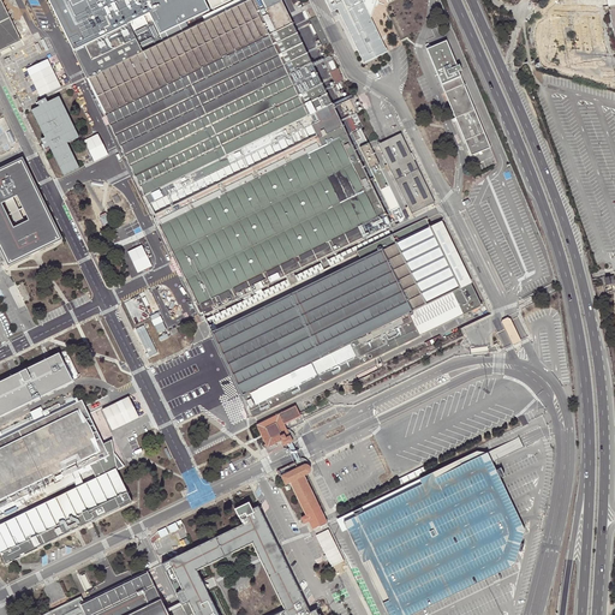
[(22,41),(1,0),(0,0),(0,51),(0,52),(22,41)]
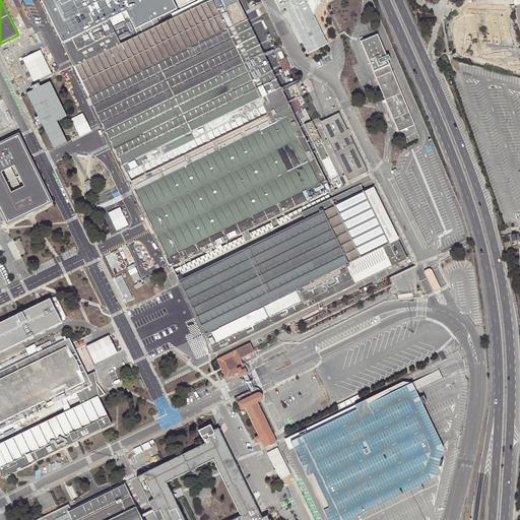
[(172,266),(241,233),(248,230),(331,189),(282,90),(280,87),(237,0),(209,0),(154,27),(149,29),(146,24),(134,29),(126,14),(63,47),(131,184),(130,185),(135,195),(136,194),(166,255),(164,255),(169,265),(171,264),(172,266)]
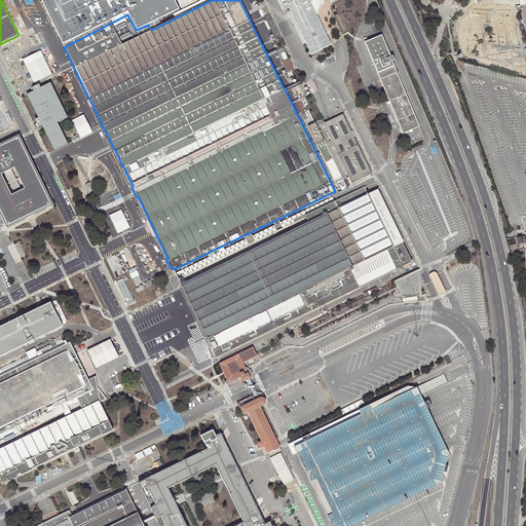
[(175,0),(181,10),(201,0),(175,0)]
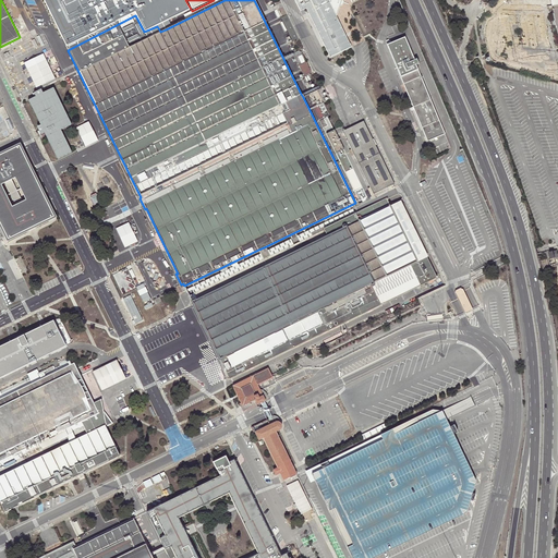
[(337,15),(340,5),(343,4),(344,1),(343,0),(295,0),(301,11),(306,8),(330,57),(351,47),(337,15)]
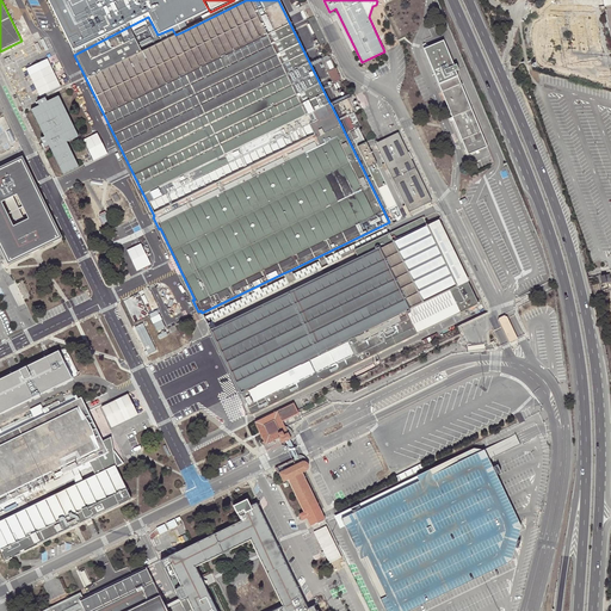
[(327,42),(314,16),(308,18),(321,44),(327,42)]
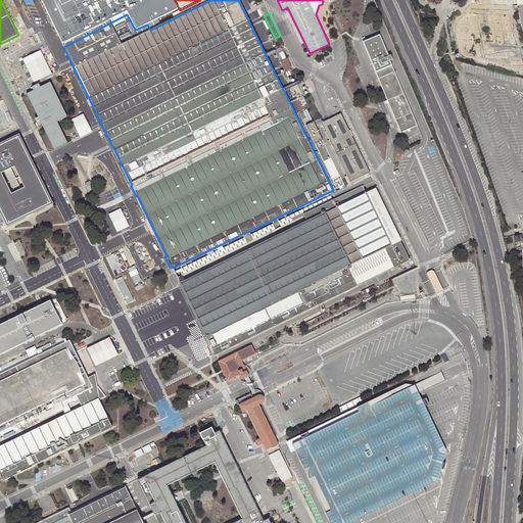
[(150,30),(155,28),(153,21),(147,25),(150,30)]
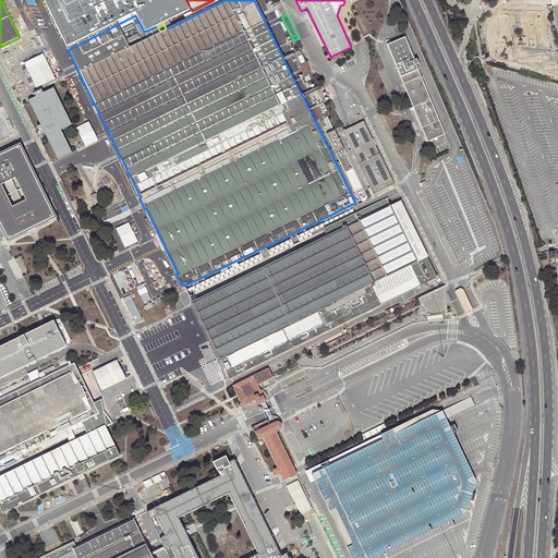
[(401,76),(427,141),(445,134),(417,69),(417,70),(415,64),(419,63),(416,58),(414,60),(405,38),(388,45),(401,76)]
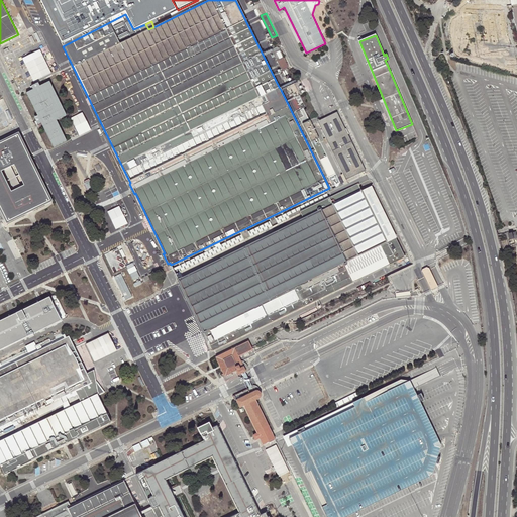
[(273,50),(282,70),(288,67),(278,47),(277,48),(273,50)]
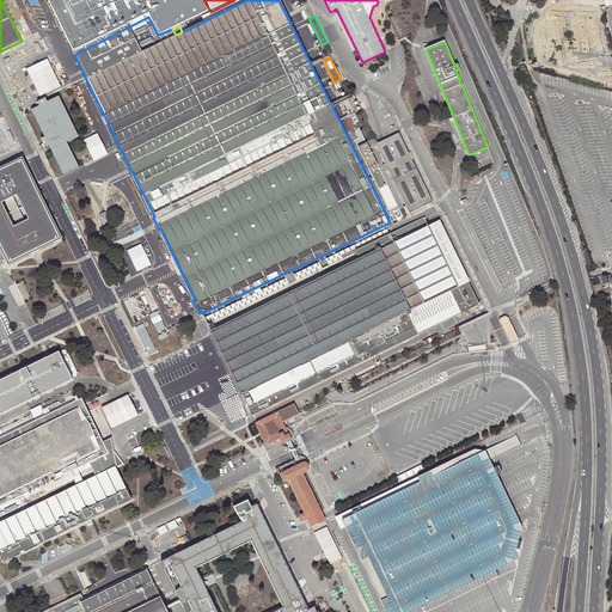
[(63,173),(80,166),(69,140),(79,136),(61,95),(49,99),(47,96),(38,99),(41,104),(34,108),(46,135),(42,138),(46,146),(51,145),(63,173)]
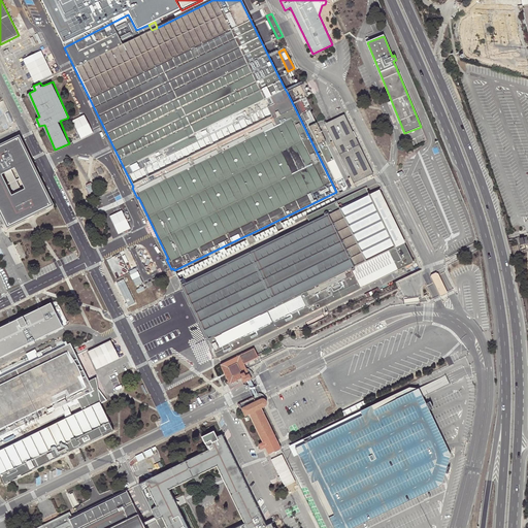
[(296,87),(300,95),(303,93),(300,86),(298,83),(295,84),(295,85),(296,87)]
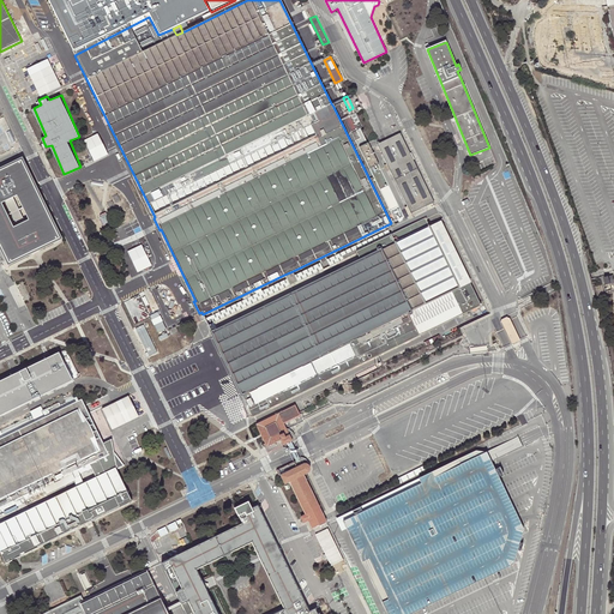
[(100,133),(85,139),(95,161),(109,154),(100,133)]
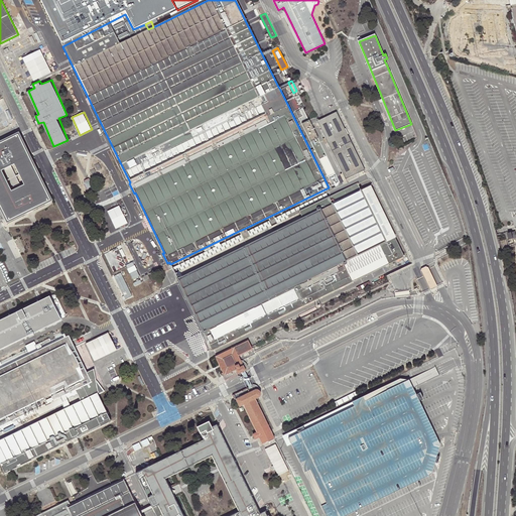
[(317,121),(326,138),(328,142),(343,173),(346,178),(358,172),(364,170),(365,169),(336,112),(317,121)]
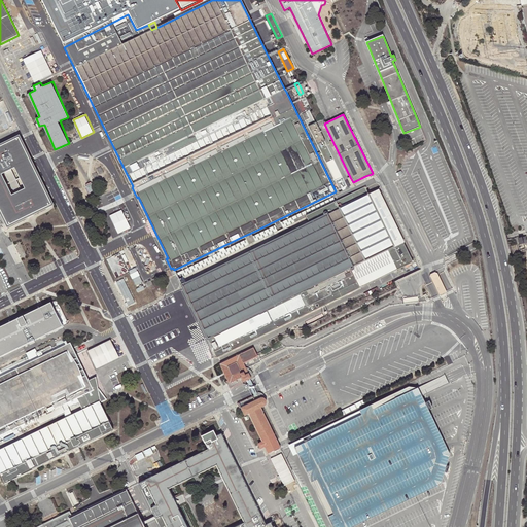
[(336,180),(339,179),(340,181),(345,179),(316,123),(309,127),(336,180)]
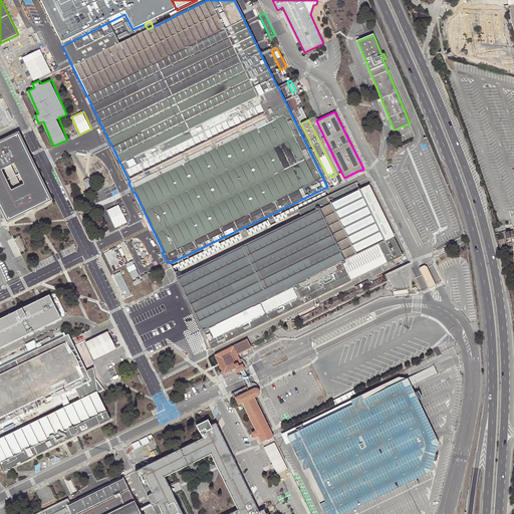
[(19,135),(0,144),(0,204),(8,221),(50,200),(19,135)]
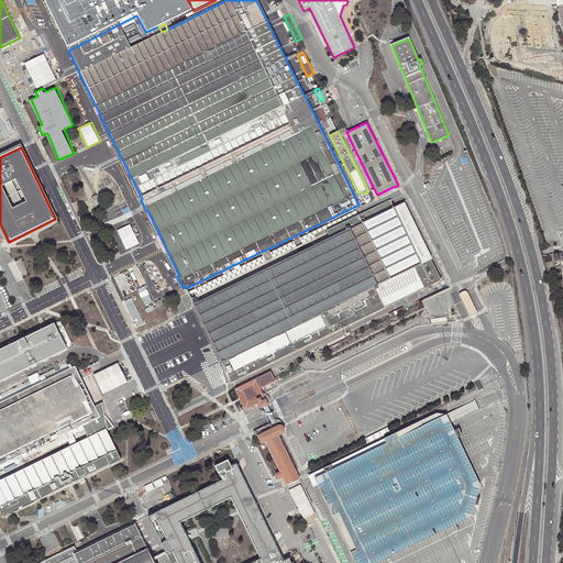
[(372,199),(368,191),(363,194),(360,196),(364,205),(370,201),(372,199)]
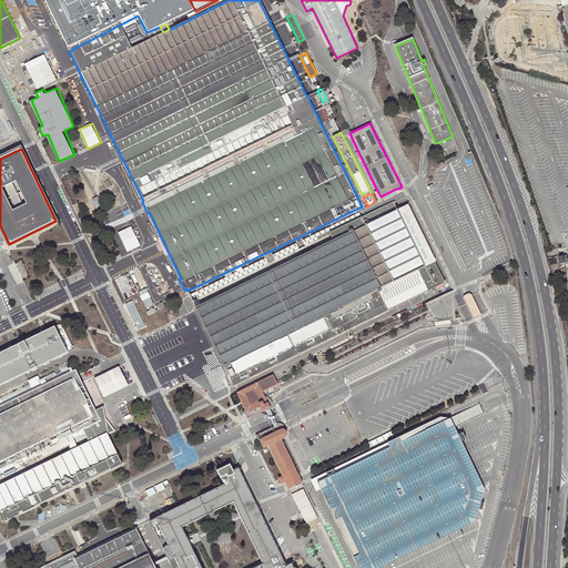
[(273,366),(388,311),(377,290),(417,270),(428,291),(445,283),(407,204),(397,209),(394,202),(362,217),(330,233),(331,234),(275,261),(269,264),(198,298),(200,304),(195,306),(196,310),(234,386),(273,366)]
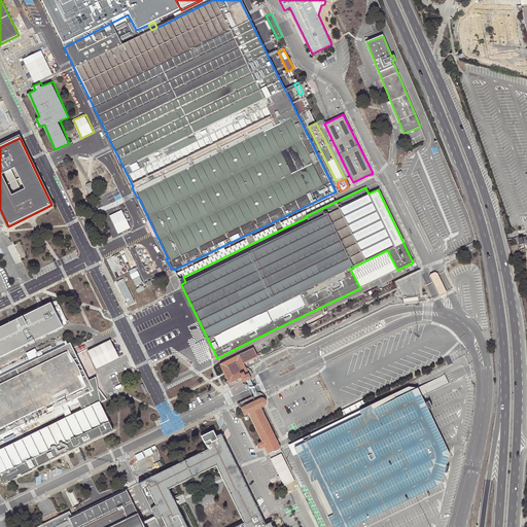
[(334,198),(252,236),(255,242),(307,217),(306,216),(336,202),(335,200),(334,198)]
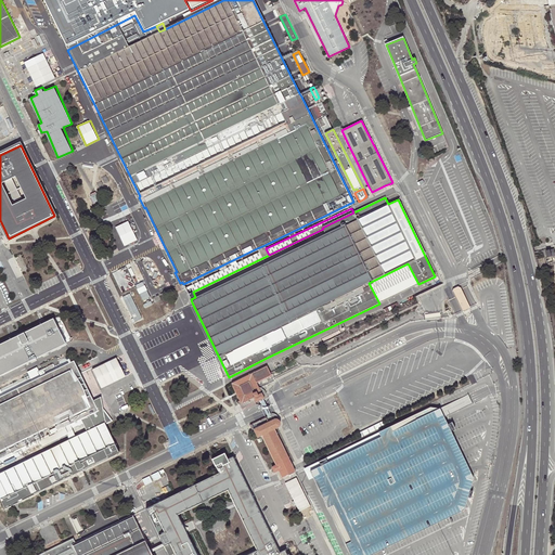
[(257,248),(259,253),(262,258),(269,255),(266,248),(265,245),(257,248)]
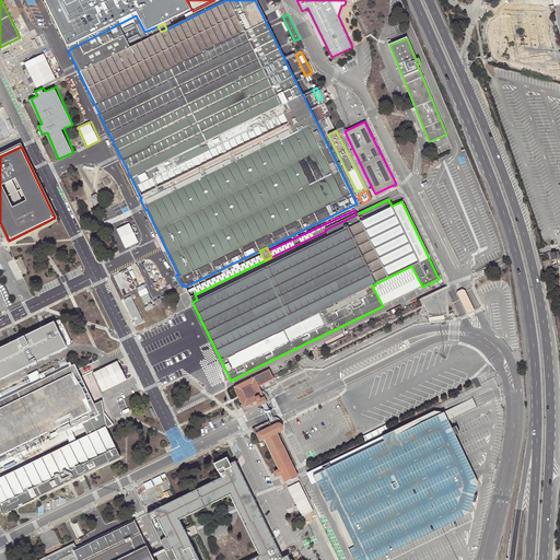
[(550,255),(552,261),(559,259),(558,253),(550,255)]
